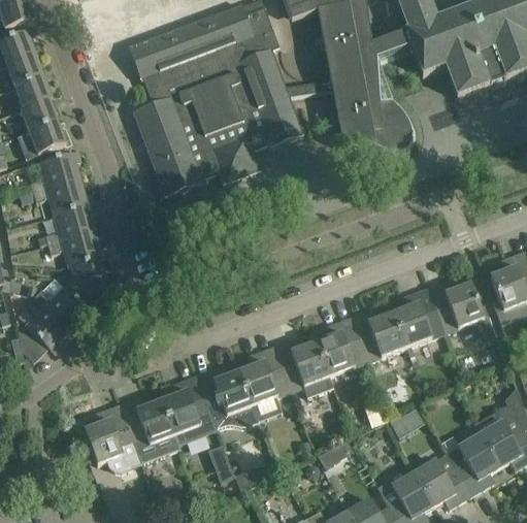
[(19,0),(0,5),(0,14),(4,29),(33,20),(27,0),(19,0)]
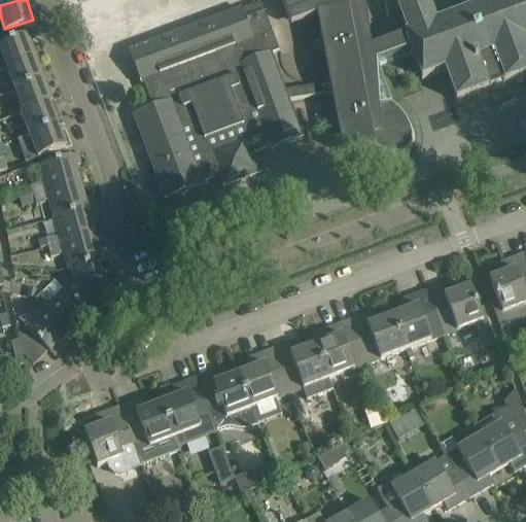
[(390,99),(376,59),(410,45),(421,75),(444,67),(455,97),(525,70),(525,40),(525,36),(525,35),(525,0),(485,0),(434,19),(427,0),(394,0),(407,30),(371,42),(364,0),(282,0),(290,22),(316,12),(329,79),(284,87),(268,41),(274,38),(263,8),(244,15),(240,5),(128,46),(139,79),(145,76),(155,103),(132,111),(164,197),(201,182),(201,180),(217,173),(221,184),(260,170),(251,146),(268,140),(270,146),(302,134),(288,97),(332,90),(342,137),(355,127),(358,131),(360,134),(363,137),(366,139),(370,142),(373,144),(377,145),(381,147),(384,148),(388,149),(392,149),(396,149),(400,149),(404,147),(406,146),(408,144),(410,141),(411,139),(412,136),(412,134),(412,131),(411,128),(409,123),(407,118),(405,114),(402,110),(399,107),(396,103),(390,99)]
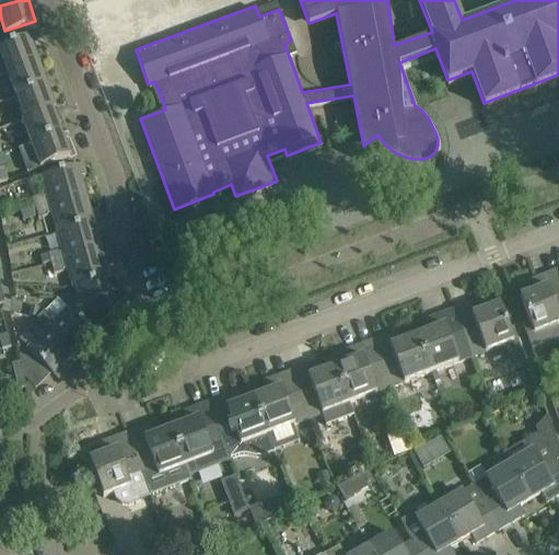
[(0,71),(7,69),(36,57),(27,34),(0,44),(0,51),(2,57),(0,58),(0,71)]
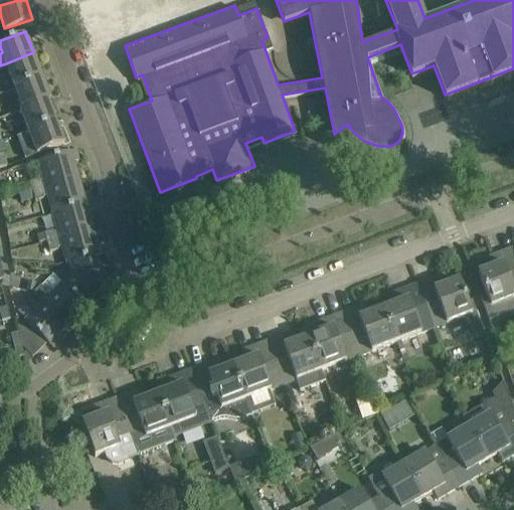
[(6,63),(14,85),(41,74),(33,52),(6,63)]
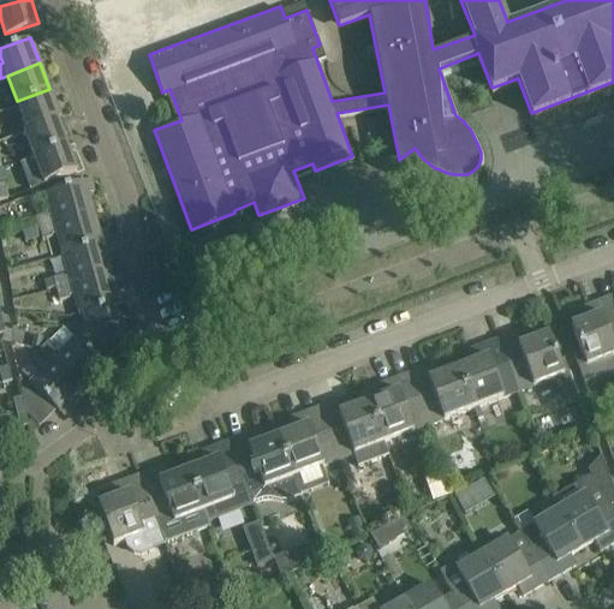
[(23,127),(23,129),(57,117),(60,115),(49,89),(17,101),(27,126),(23,127)]
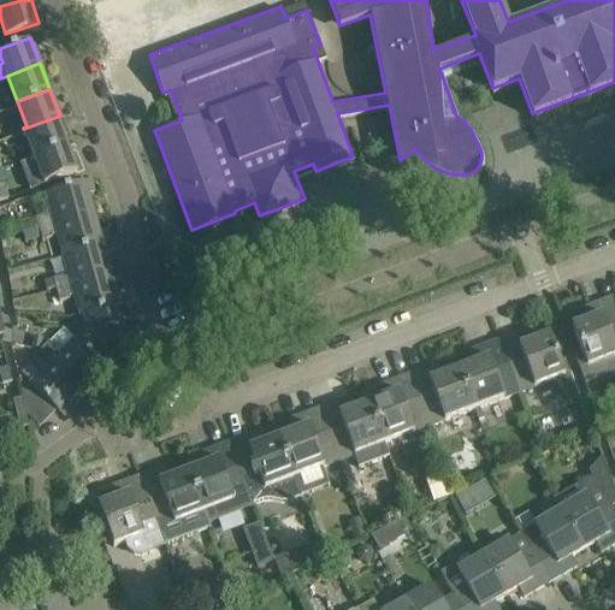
[(23,129),(33,154),(66,142),(57,117),(23,129)]
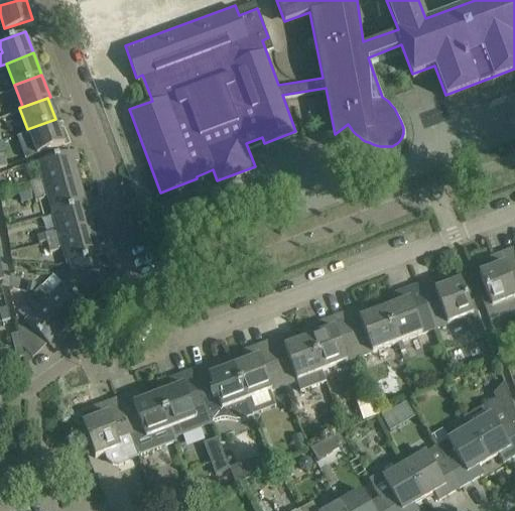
[(55,119),(27,129),(35,151),(63,140),(55,119)]
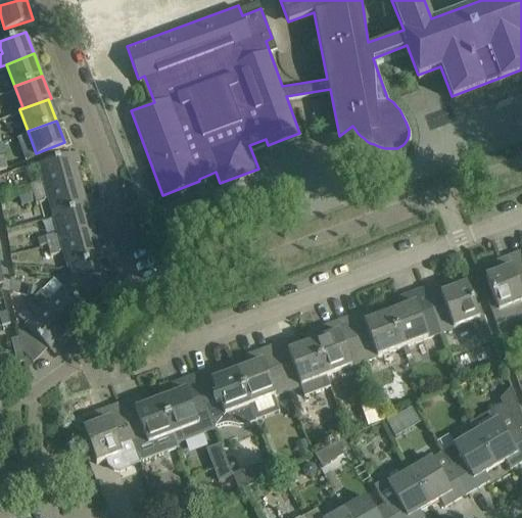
[(18,192),(19,194),(79,178),(72,151),(38,160),(42,178),(14,186),(15,193),(18,192)]
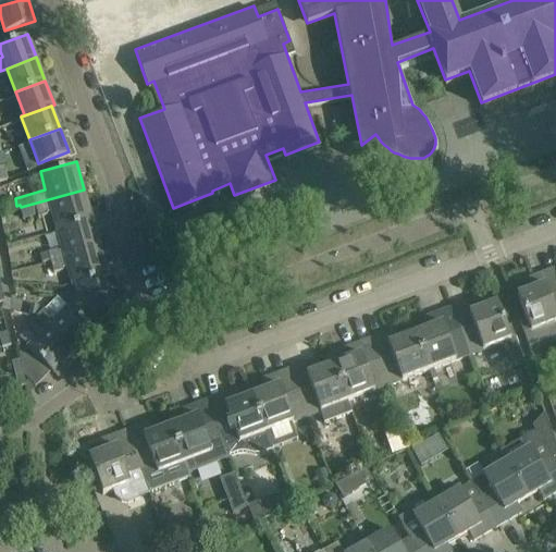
[(50,210),(56,228),(91,217),(84,189),(21,207),(23,216),(37,211),(37,213),(50,210)]
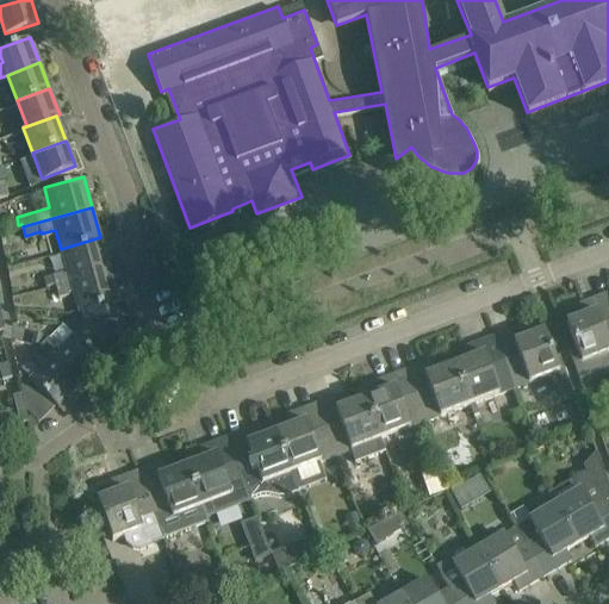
[(43,274),(47,286),(109,268),(100,237),(61,249),(66,268),(43,274)]
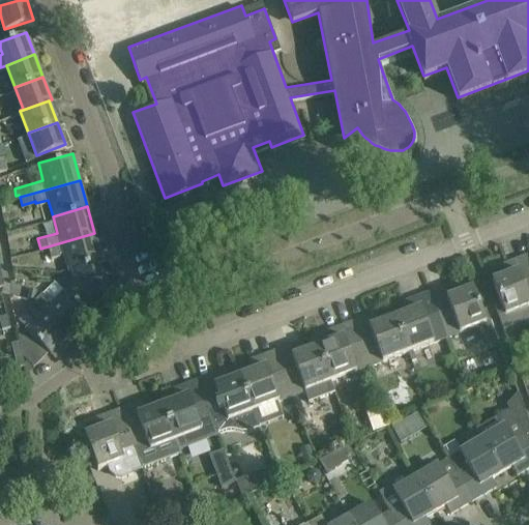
[(63,252),(68,269),(99,261),(101,260),(94,233),(40,249),(42,258),(63,252)]
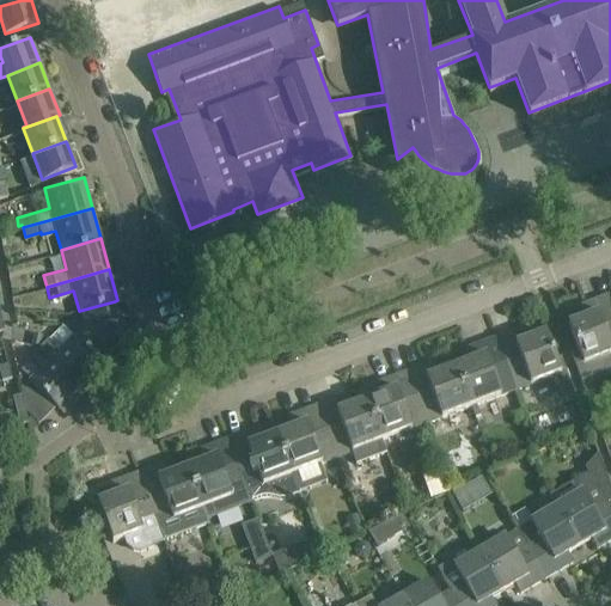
[(610,298),(608,291),(580,301),(585,314),(567,320),(578,347),(570,350),(580,378),(610,365),(610,298)]
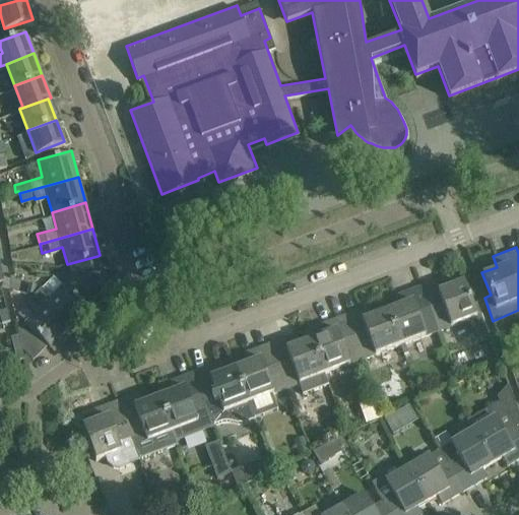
[(98,256),(67,264),(67,265),(69,264),(73,275),(65,283),(85,304),(100,287),(105,283),(98,256)]
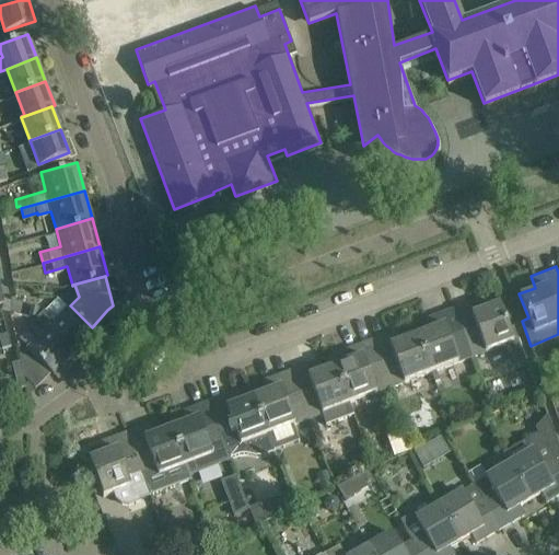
[(508,324),(499,301),(482,308),(479,296),(453,305),(472,354),(501,342),(510,363),(525,357),(512,323),(508,324)]
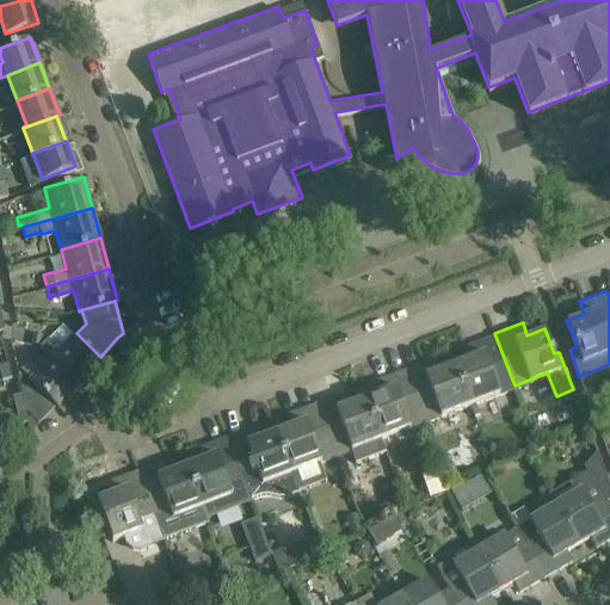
[(76,333),(74,331),(59,346),(48,335),(41,344),(80,382),(103,359),(100,357),(76,333)]
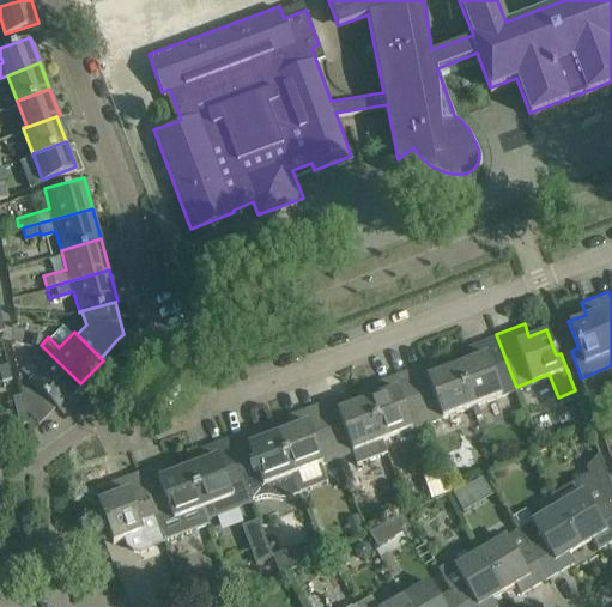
[(472,357),(456,363),(472,404),(473,402),(476,413),(482,412),(478,401),(516,387),(496,334),(467,345),(472,357)]
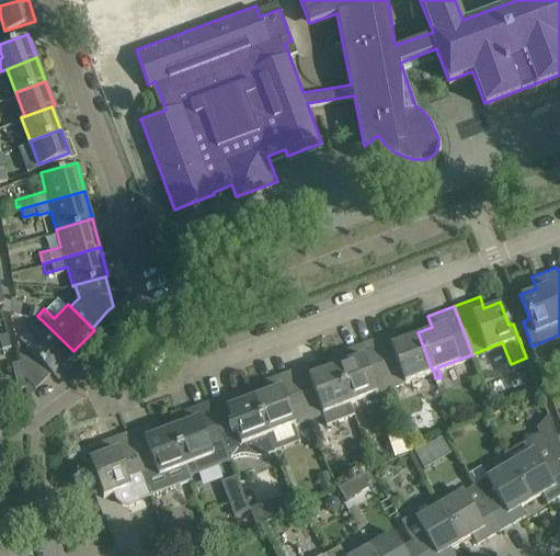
[(73,351),(37,316),(30,324),(38,332),(25,347),(53,372),(73,351)]
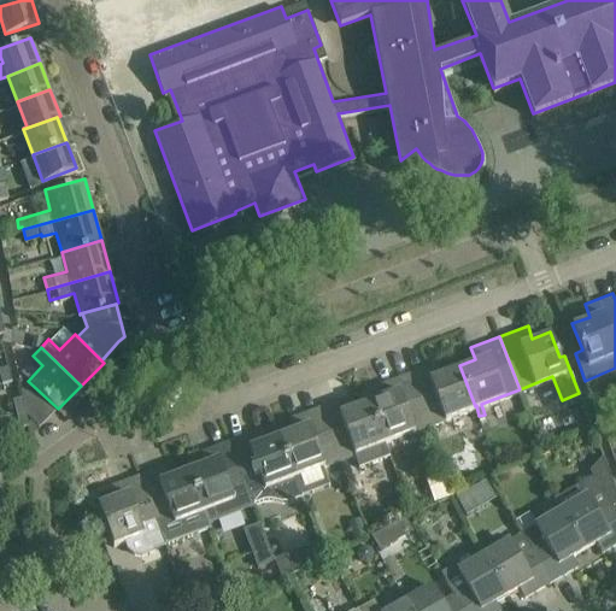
[(438,359),(410,370),(430,423),(475,406),(459,365),(443,372),(438,359)]
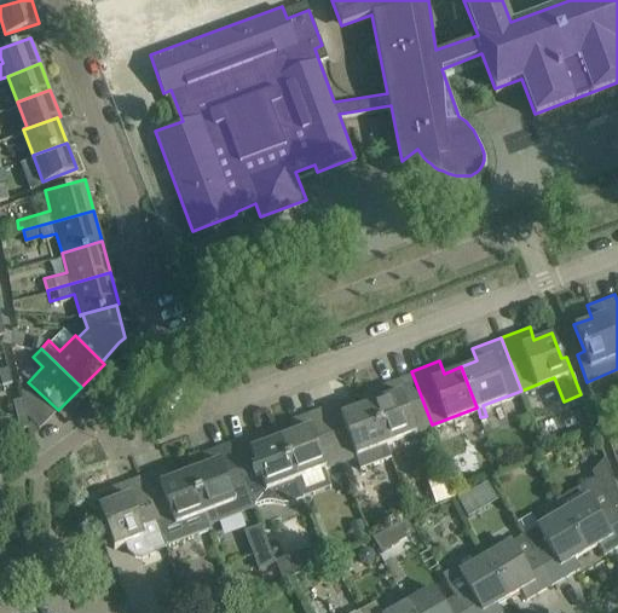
[(7,365),(0,368),(0,375),(1,381),(11,379),(7,365)]
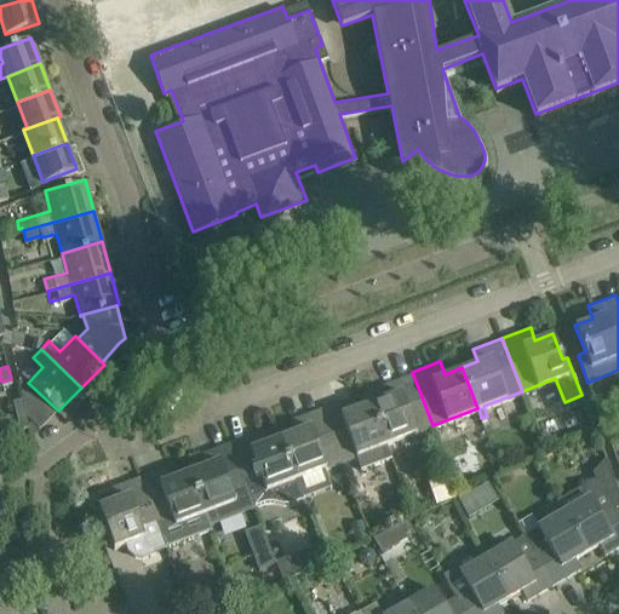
[(387,396),(372,402),(387,442),(400,437),(402,441),(405,442),(413,440),(414,436),(413,432),(433,425),(412,372),(382,383),(387,396)]
